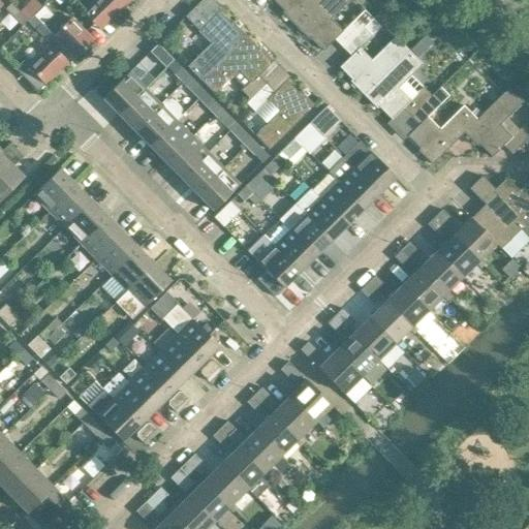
[(99,30),(109,22),(129,0),(94,0),(82,12),(94,25),(99,30)]
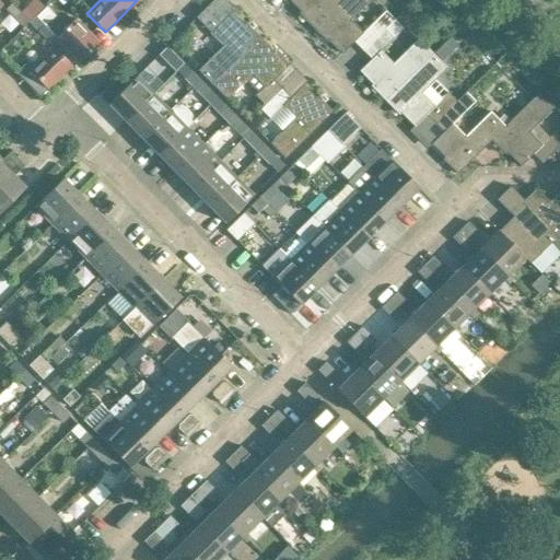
[(299,14),(313,28),(340,0),(288,0),(300,12),(299,14)]
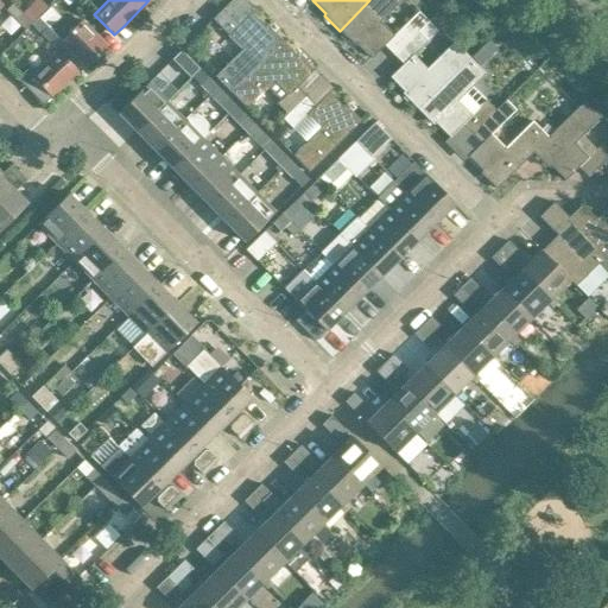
[(393,56),(417,32),(428,21),(418,12),(393,36),(380,23),(401,0),(369,0),(340,31),(355,46),(358,44),(371,58),(384,46),(393,56)]
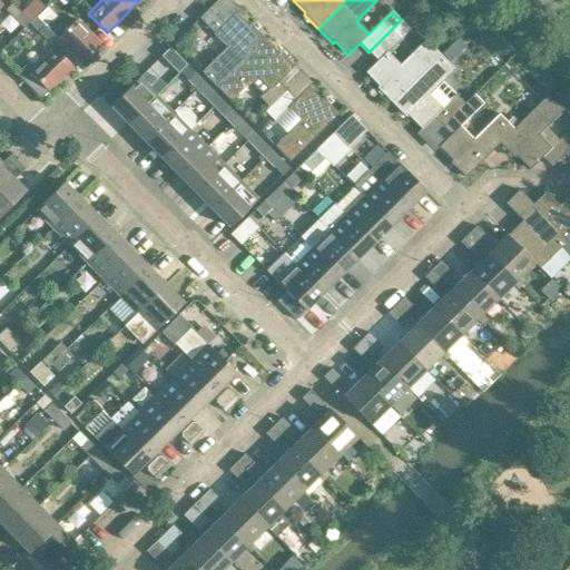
[(5,10),(15,20),(21,12),(11,3),(5,10)]
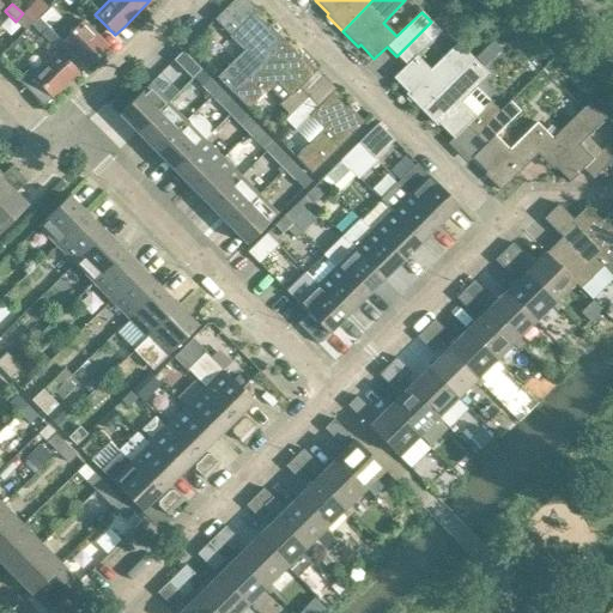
[(232,95),(238,90),(237,89),(285,42),(269,26),(267,28),(253,13),(240,26),(224,11),(214,19),(244,50),(217,78),(232,95)]
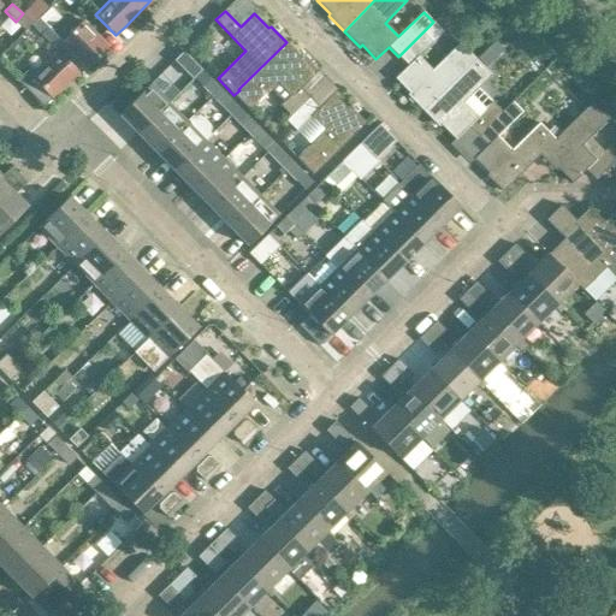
[(33,24),(23,13),(16,22),(25,31),(33,24)]
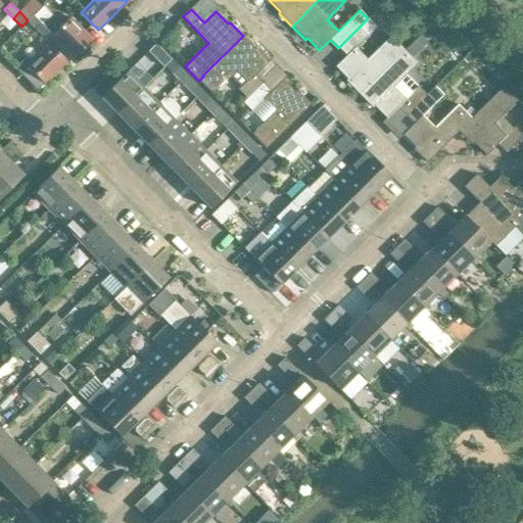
[(27,21),(35,31),(41,24),(33,15),(27,21)]
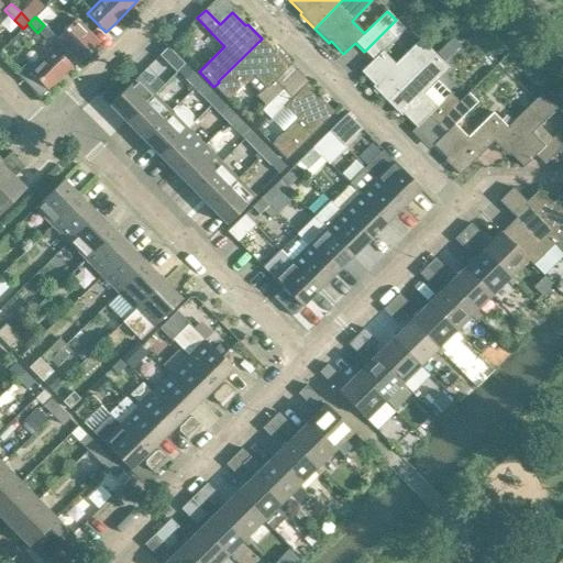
[(75,20),(56,39),(80,63),(99,44),(75,20)]
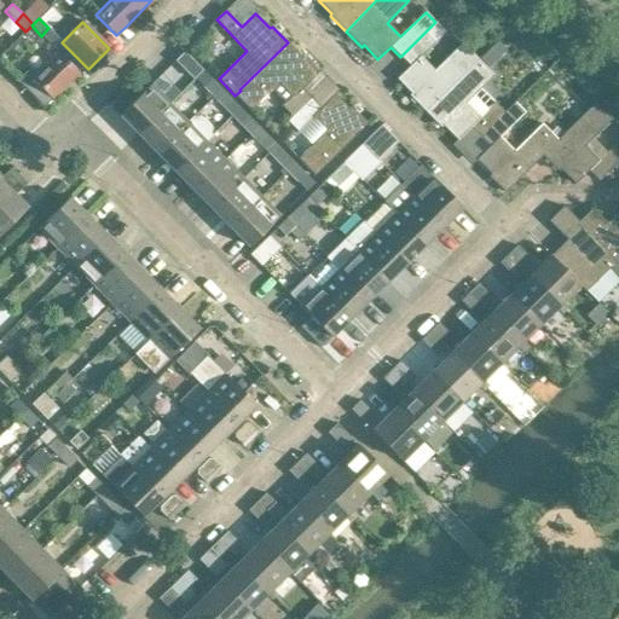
[(435,22),(424,33),(434,42),(445,32),(435,22)]
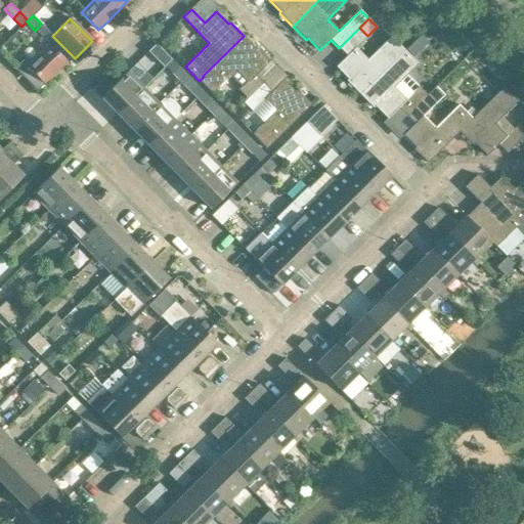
[(41,24),(35,31),(43,39),(49,33),(41,24)]
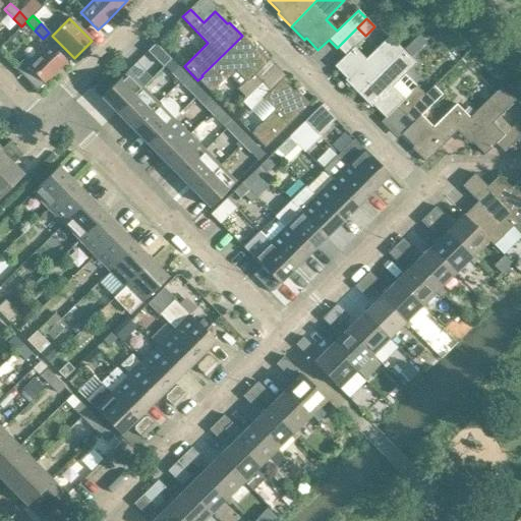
[(344,80),(357,94),(402,50),(389,37),(365,59),(353,48),(365,36),(357,27),(337,48),(345,56),(334,66),(346,78),(344,80)]
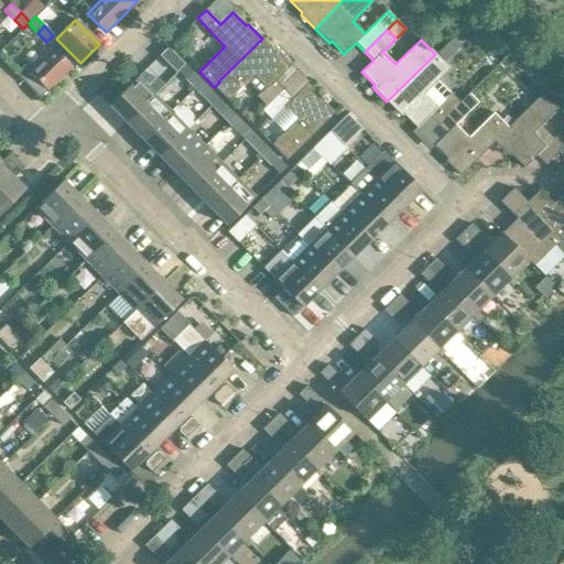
[(219,83),(214,87),(228,100),(247,83),(253,76),(267,89),(260,96),(259,97),(268,106),(283,89),(275,80),(291,65),(278,51),(275,52),(274,51),(270,46),(262,39),(218,82),(219,83)]
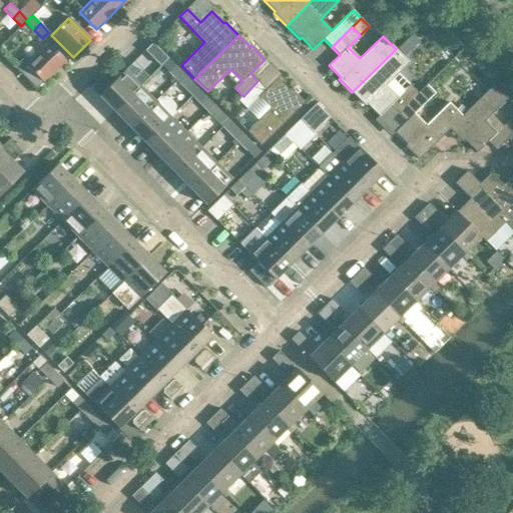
[(36,89),(43,82),(65,60),(48,43),(29,62),(24,57),(14,67),(36,89)]
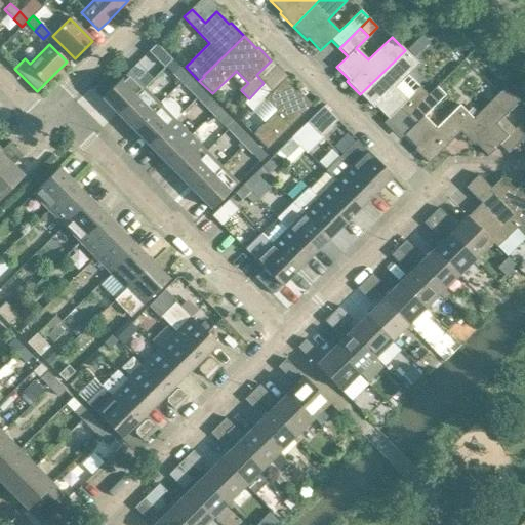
[(159,59),(165,53),(156,44),(150,50),(159,59)]
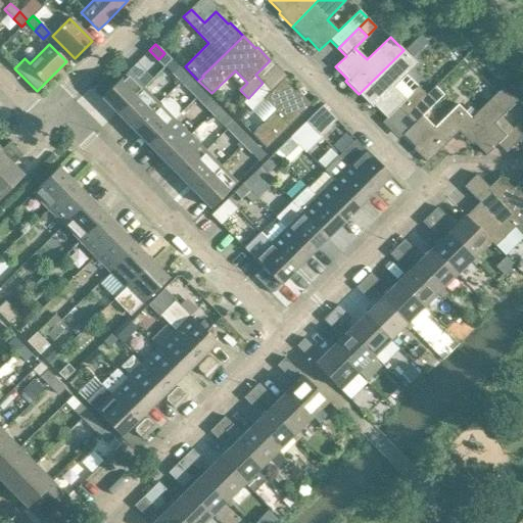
[(397,107),(406,115),(426,95),(418,87),(407,97),(395,86),(408,73),(417,63),(403,50),(359,94),(373,108),(374,106),(386,119),(397,107)]
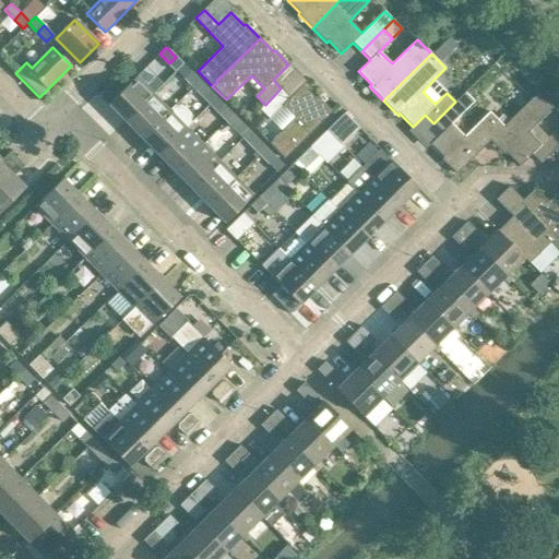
[(192,87),(200,81),(190,71),(183,78),(192,87)]
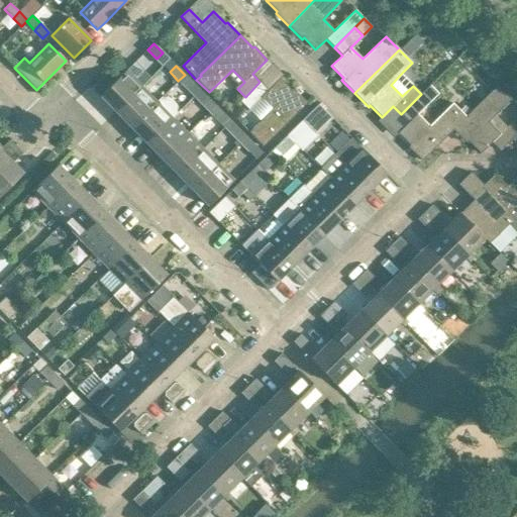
[(91,88),(115,112),(141,87),(125,71),(117,80),(108,71),(91,88)]
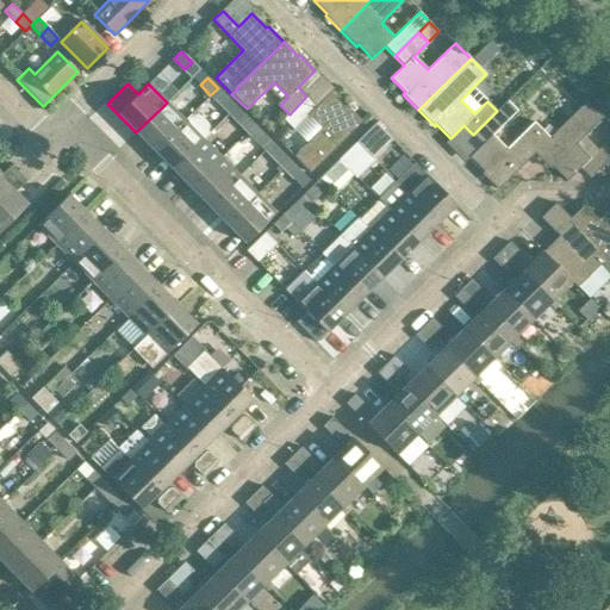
[(218,88),(210,95),(221,106),(229,99),(218,88)]
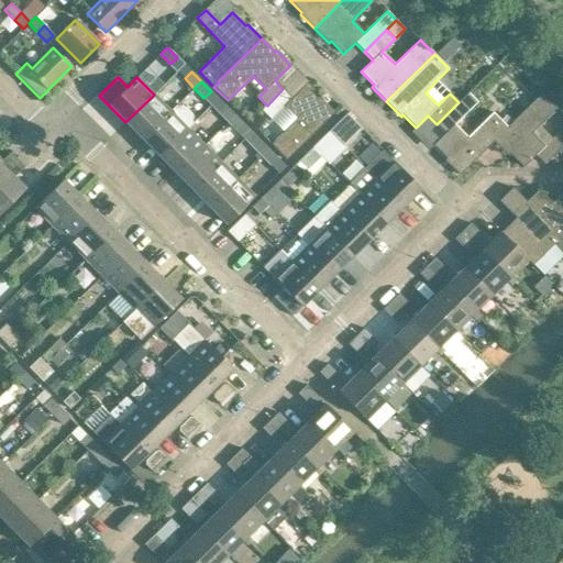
[(283,89),(267,106),(262,110),(271,120),(284,107),(297,119),(271,145),(286,159),(334,112),(319,97),(317,99),(305,86),(293,98),(284,89),(283,89)]
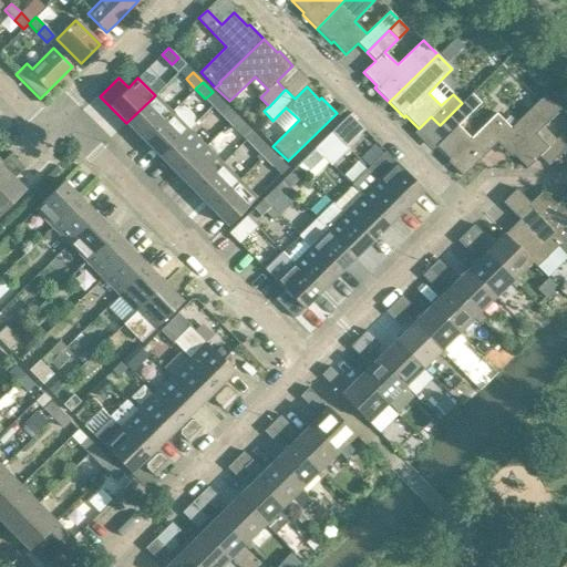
[(478,161),(497,143),(512,129),(511,129),(496,113),(492,117),(472,136),(460,123),(480,104),(481,103),(471,94),(462,103),(440,125),(449,134),(436,146),(450,160),(447,162),(463,176),(478,161)]
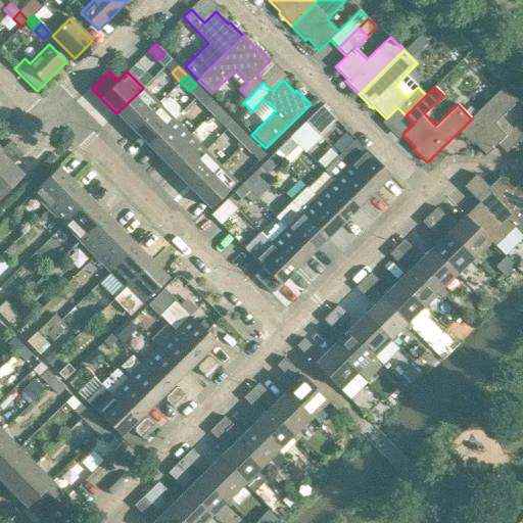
[(472,119),(459,132),(472,145),(474,143),(486,155),(497,144),(506,153),(522,135),(522,129),(518,124),(514,127),(506,136),(493,124),(503,114),(517,101),(503,87),(471,119),(472,119)]
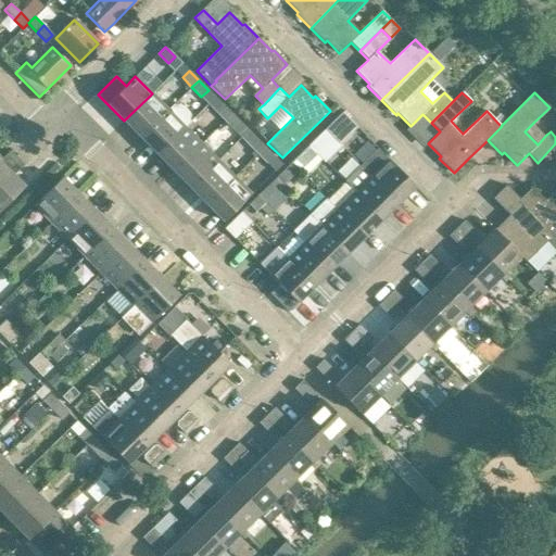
[(124,121),(140,138),(168,111),(152,93),(124,121)]
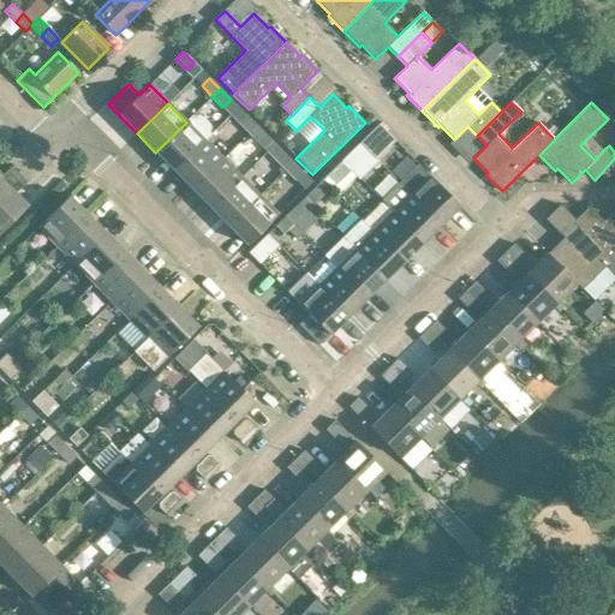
[(245,115),(238,123),(249,133),(256,126),(245,115)]
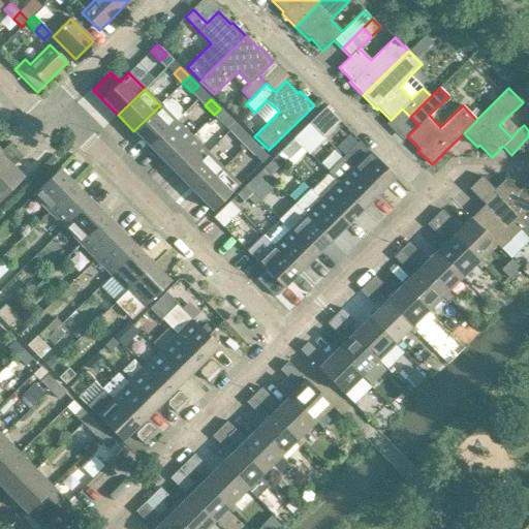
[(150,147),(176,121),(180,117),(179,115),(180,111),(180,110),(178,106),(177,105),(176,104),(175,103),(173,102),(170,101),(166,102),(164,100),(160,105),(133,131),(150,147)]
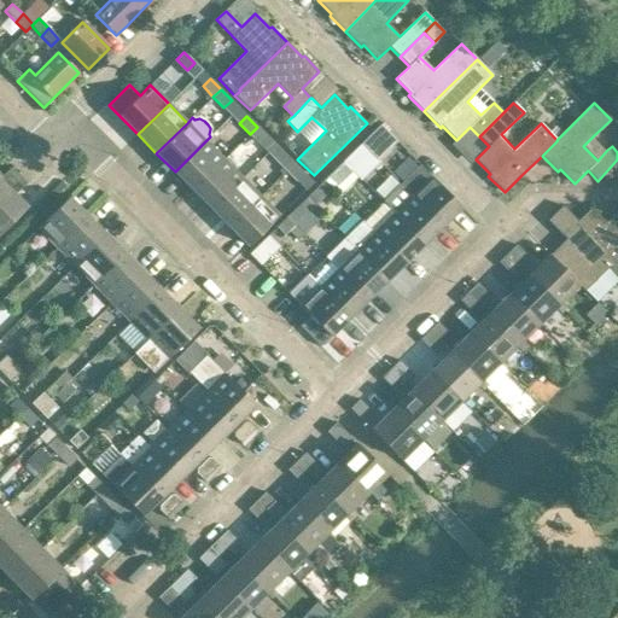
[(268,120),(263,124),(274,134),(285,123),(281,120),(277,124),(273,124),(268,120)]
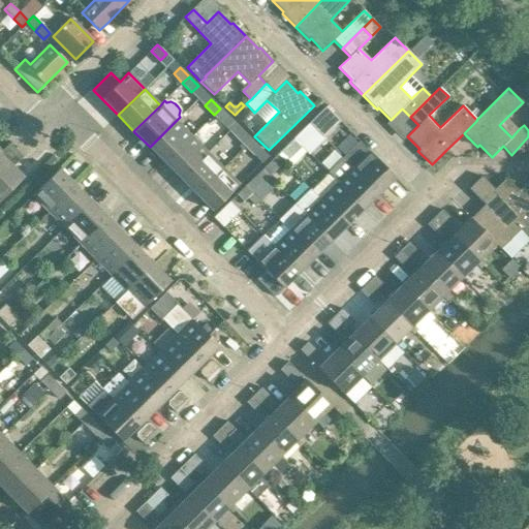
[(325,107),(309,123),(315,130),(323,137),(340,122),(325,107)]
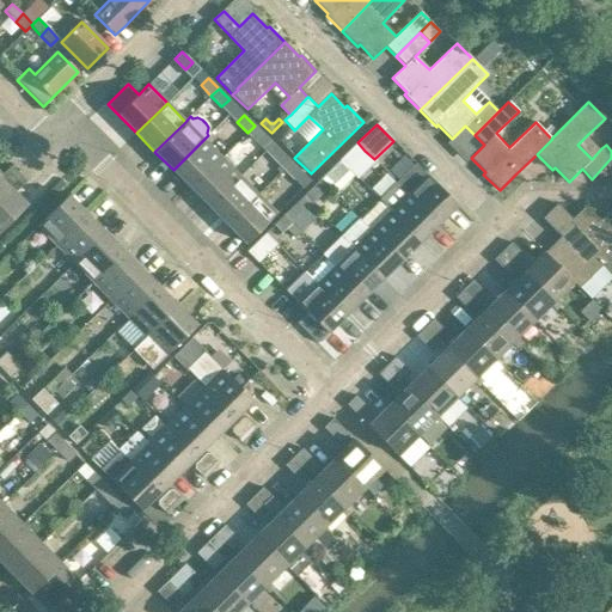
[(255,126),(248,133),(258,144),(265,136),(255,126)]
